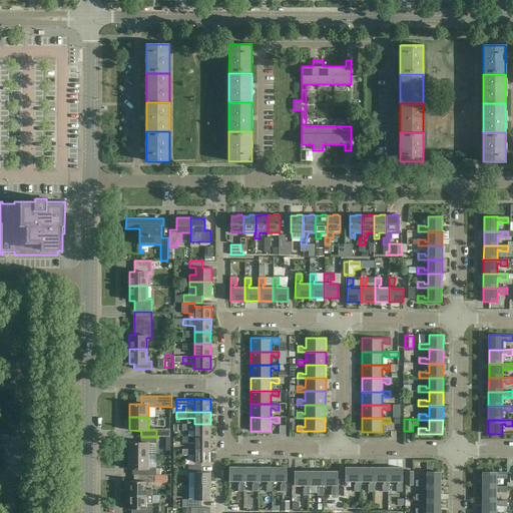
[(194,424),(189,424),(182,424),(182,431),(194,431),(194,437),(210,437),(210,424),(194,424)]
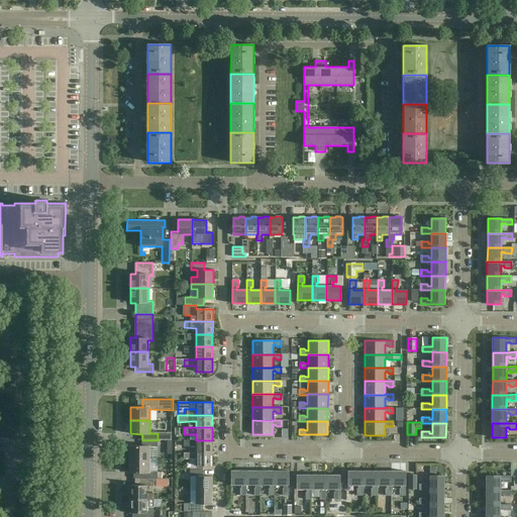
[(158,446),(158,440),(142,440),(142,446),(130,446),(130,459),(149,459),(149,446),(158,446)]
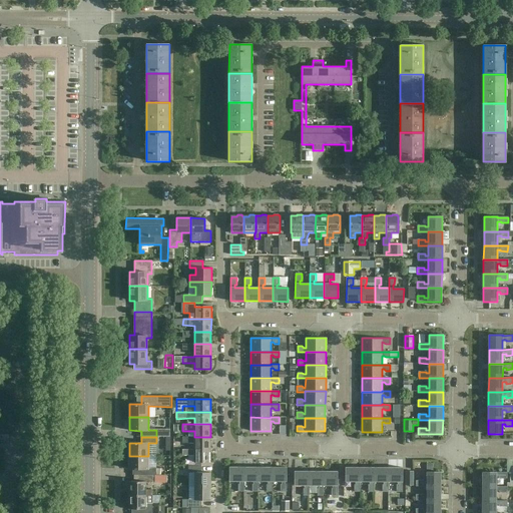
[(210,437),(194,437),(182,437),(182,443),(194,443),(194,449),(210,449),(210,437)]
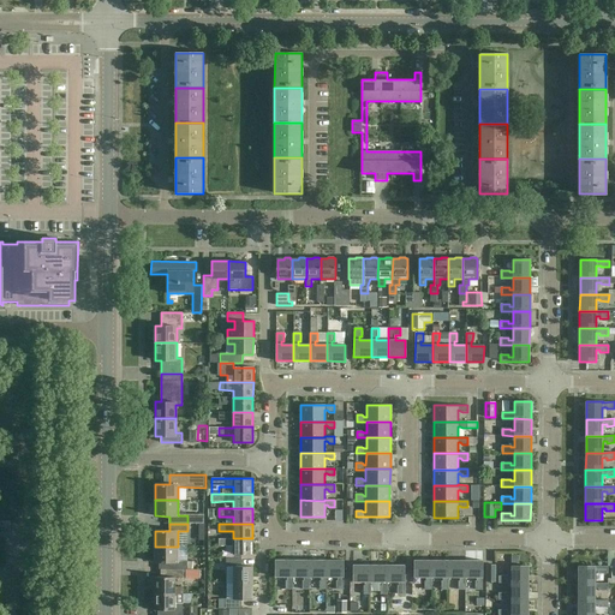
[(233,538),(227,538),(219,538),(219,547),(227,547),(233,547),(233,554),(252,554),(252,538),(233,538)]
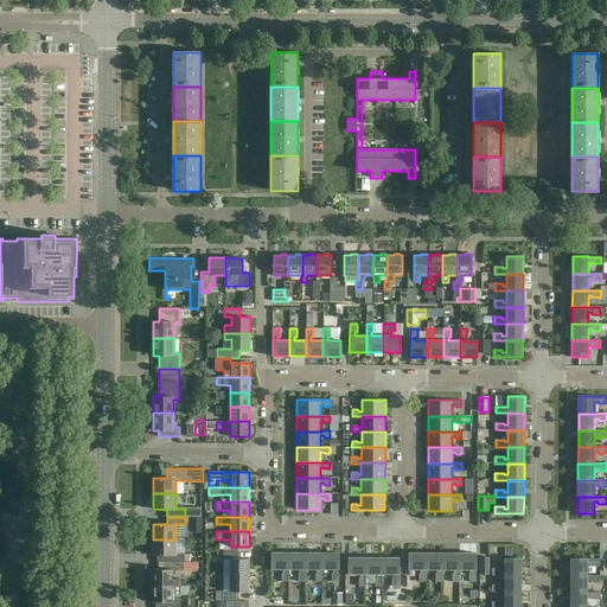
[(176,554),(176,540),(153,540),(153,555),(167,555),(167,562),(190,562),(190,554),(176,554)]
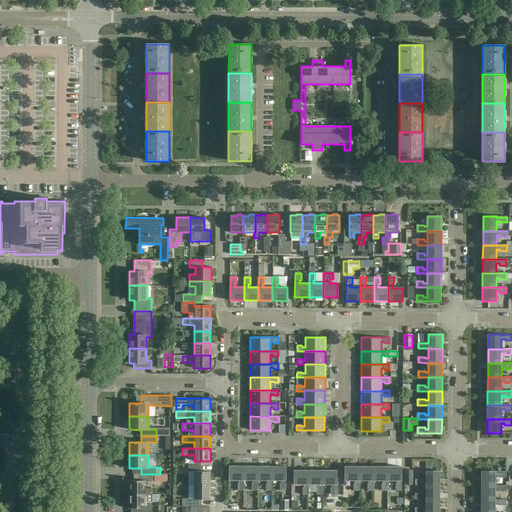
[(195,485),(210,485),(210,471),(201,471),(201,464),(188,464),(188,472),(195,472),(195,485)]
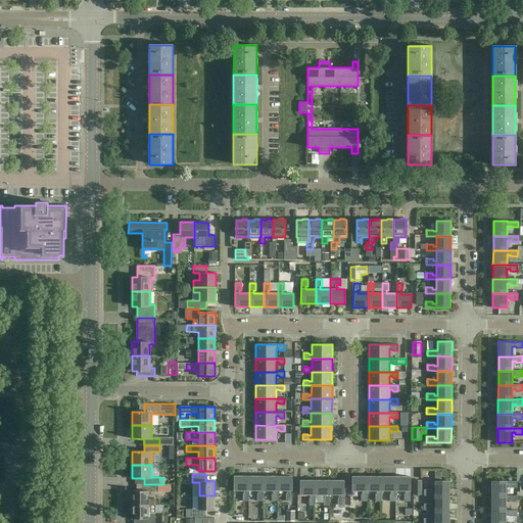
[(249,490),(249,476),(234,476),(234,490),(244,490),(244,493),(243,493),(243,501),(249,502),(249,495),(249,490)]
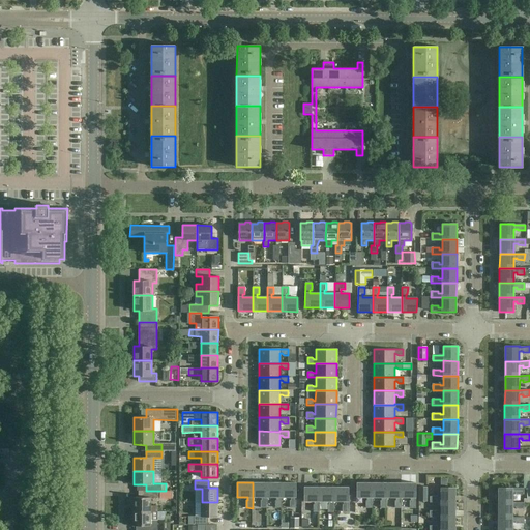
[(267,482),(253,482),(253,497),(262,497),(262,501),(261,501),(261,508),(266,508),(266,497),(267,497),(267,482)]
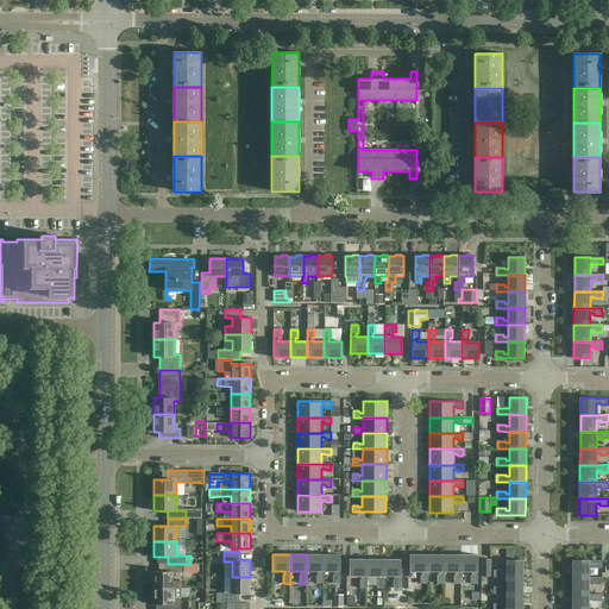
[(324,556),(307,554),(307,571),(318,571),(318,576),(316,576),(316,584),(324,584),(324,571),(324,556)]
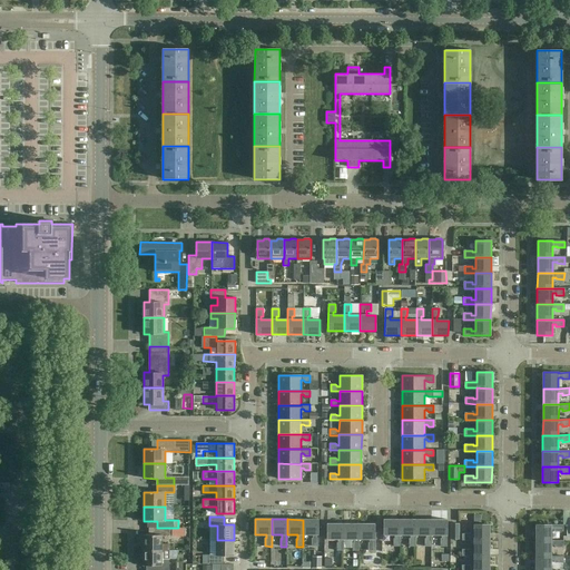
[(318,520),(303,520),(303,534),(313,534),(313,539),(312,539),(312,547),(318,547),(318,534),(318,520)]
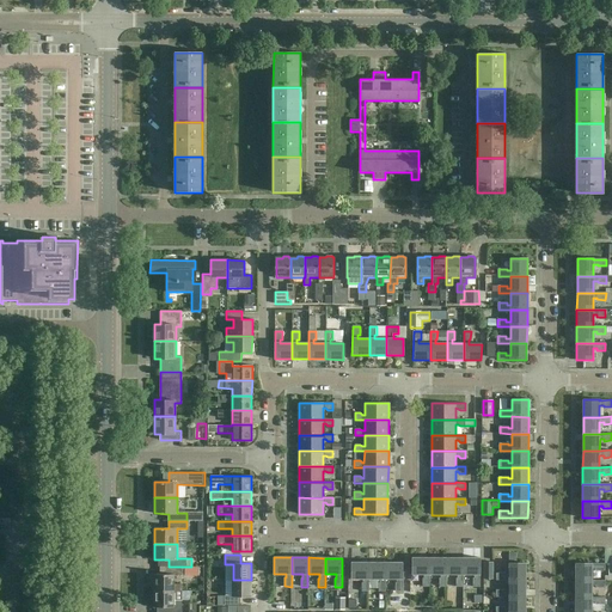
[(429,587),(429,574),(429,558),(412,558),(412,574),(424,574),(424,579),(422,579),(422,587),(429,587)]
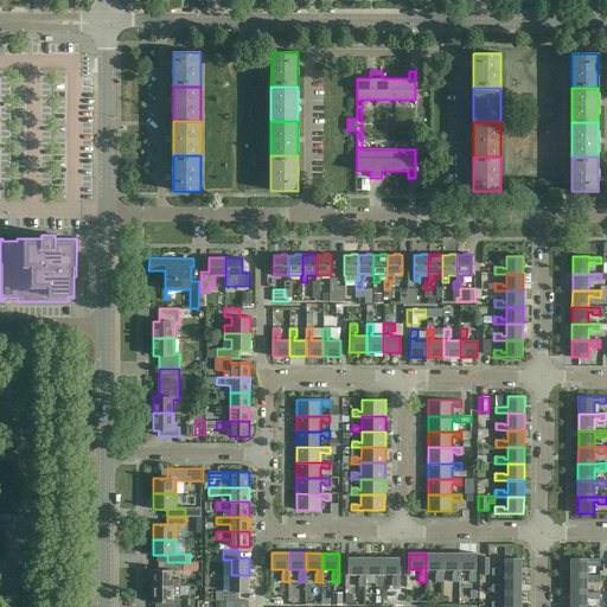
[(442,569),(442,554),(426,554),(426,569),(438,569),(438,574),(435,574),(435,582),(442,582),(442,569)]
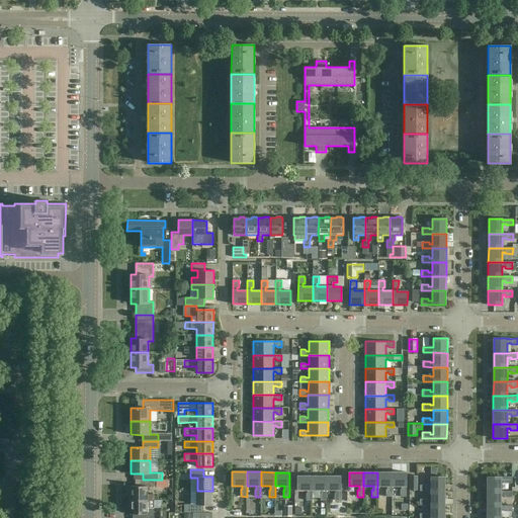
[(392,472),(377,472),(377,486),(387,486),(387,490),(385,490),(385,497),(392,497),(392,486),(392,472)]
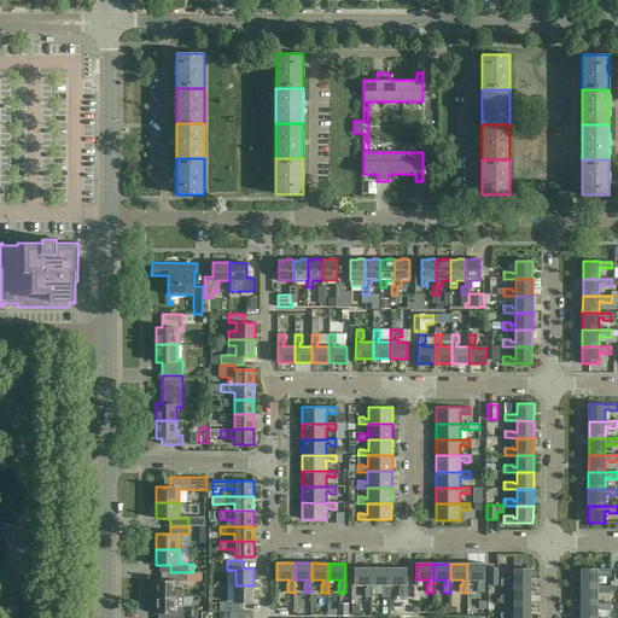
[(485,564),(467,564),(467,579),(479,581),(479,584),(477,584),(477,593),(484,593),(484,581),(485,581),(485,564)]
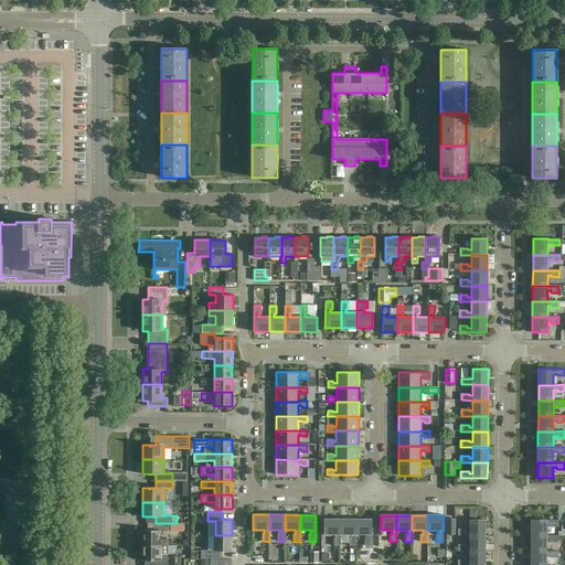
[(340,546),(340,534),(340,520),(324,520),(324,534),(336,534),(336,539),(333,539),(333,546),(340,546)]
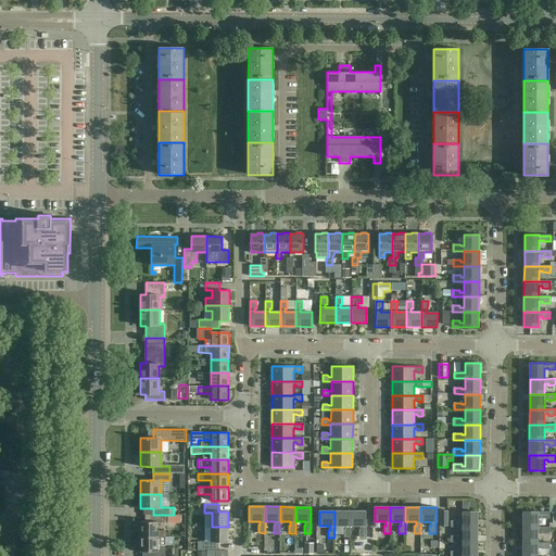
[(350,512),(335,512),(335,526),(345,526),(345,530),(343,530),(343,538),(350,538),(350,526),(350,512)]
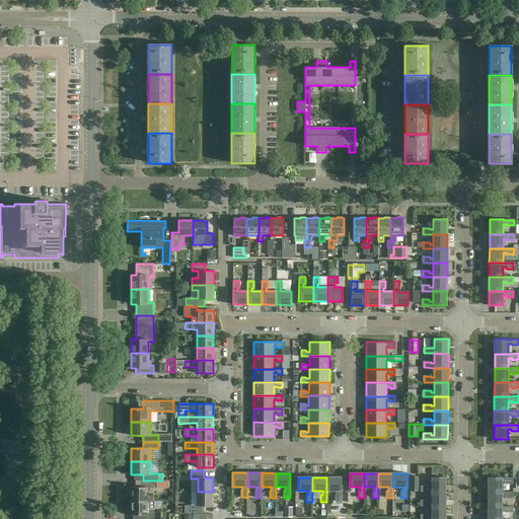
[(342,477),(326,477),(326,491),(337,491),(337,495),(336,495),(336,502),(341,502),(341,491),(342,491),(342,477)]
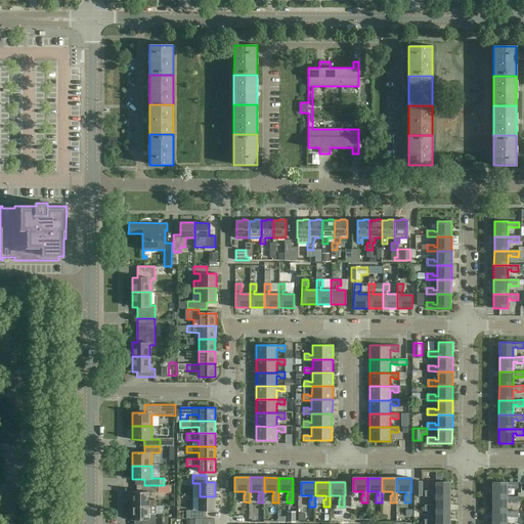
[(433,492),(433,491),(425,491),(425,497),(436,497),(450,497),(450,482),(436,482),(436,492),(433,492)]
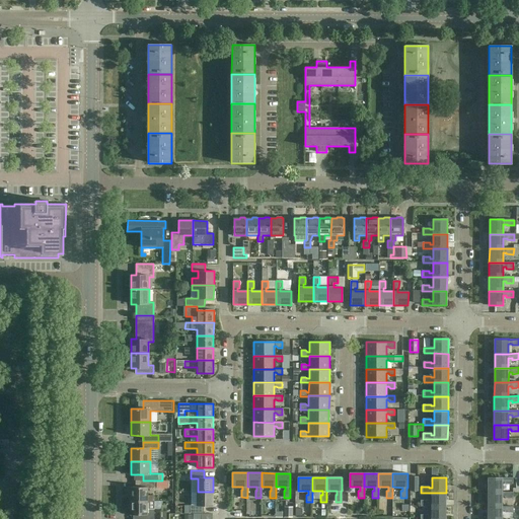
[(489,477),(489,493),(502,493),(503,483),(505,483),(505,485),(513,485),(513,478),(502,478),(502,477),(489,477)]
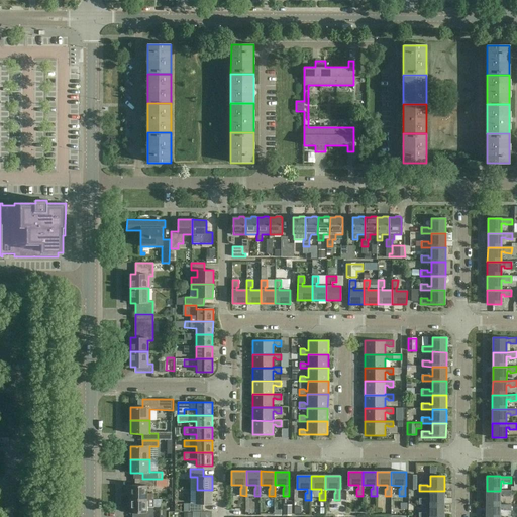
[(130,485),(130,499),(147,499),(153,499),(153,493),(147,493),(147,486),(154,486),(154,479),(135,479),(135,485),(130,485)]
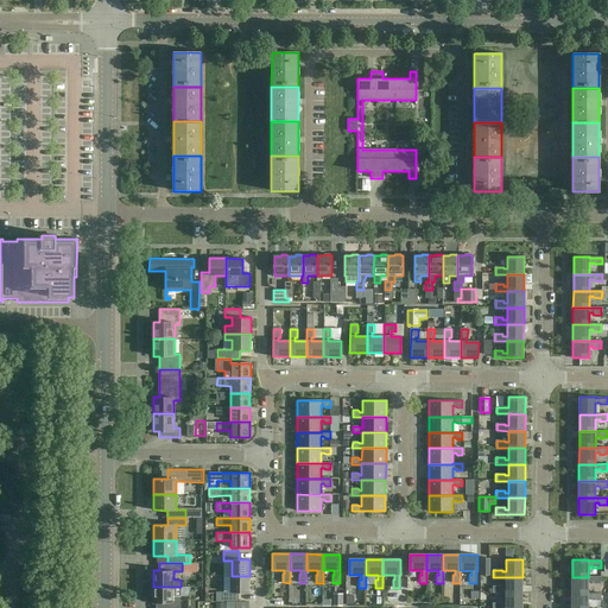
[(249,593),(249,576),(232,576),(232,591),(216,591),(216,601),(239,601),(239,593),(249,593)]
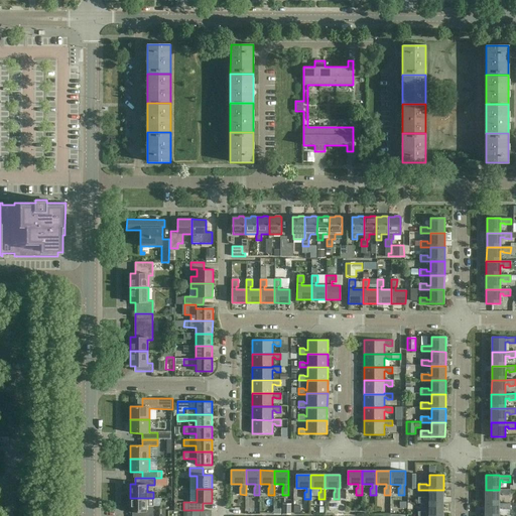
[(443,504),(443,490),(429,490),(429,500),(425,500),(425,498),(418,498),(418,504),(429,504),(443,504)]
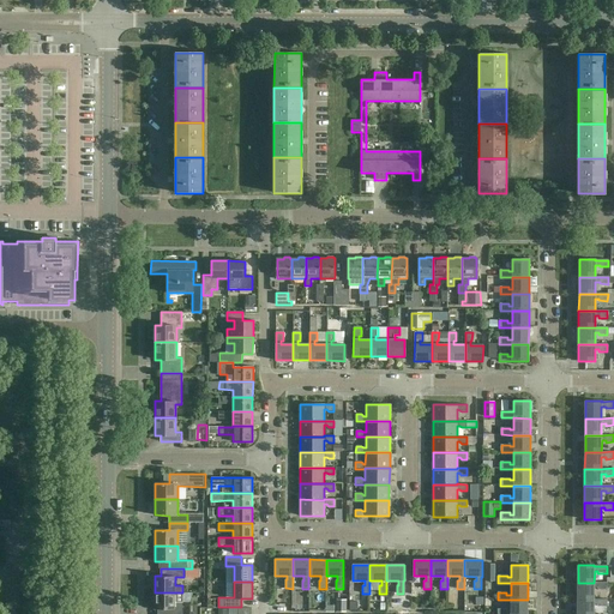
[(607,583),(594,583),(578,583),(577,600),(594,600),(594,588),(597,588),(597,590),(607,590),(607,583)]
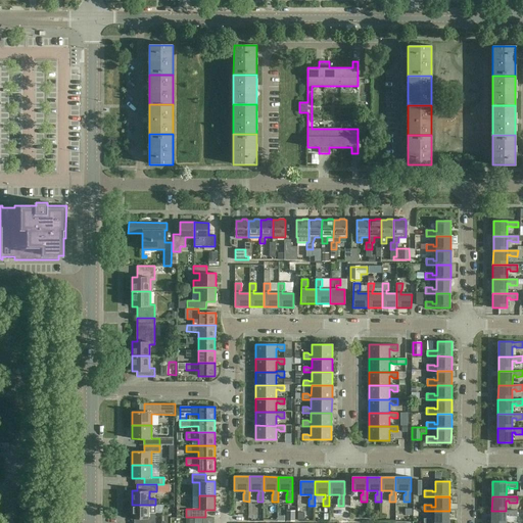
[(149,513),(149,505),(132,505),(131,519),(137,519),(136,522),(155,522),(155,513),(149,513)]
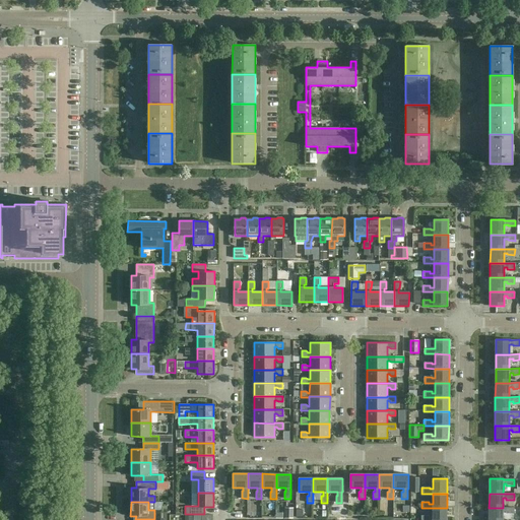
[(446,519),(447,508),(433,508),(433,518),(429,518),(429,516),(421,516),(420,519),(446,519)]
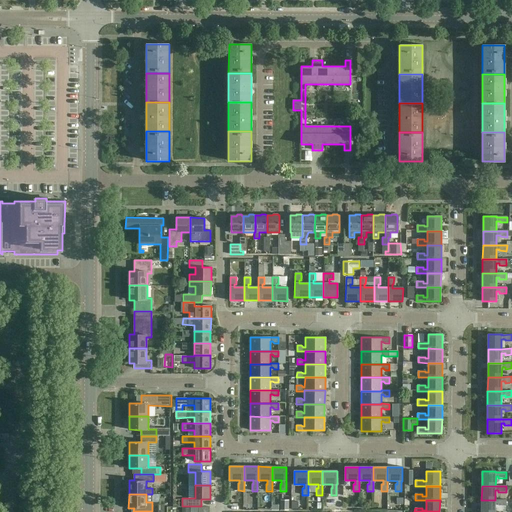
[(506,500),(495,500),(481,500),(481,511),(495,511),(495,504),(498,504),(498,506),(506,506),(506,500)]
